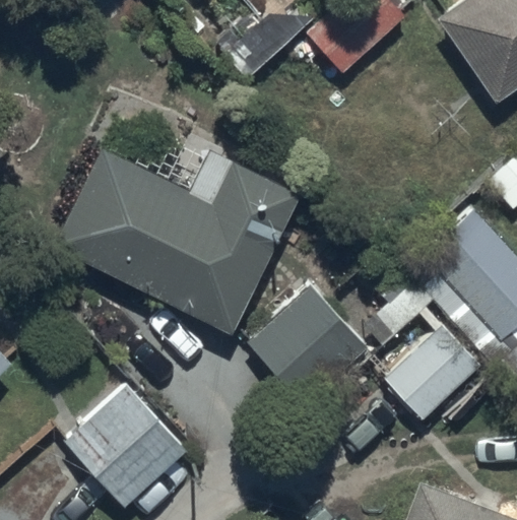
[(321,90),(401,17),(386,0),(342,0),(285,52),(321,90)]
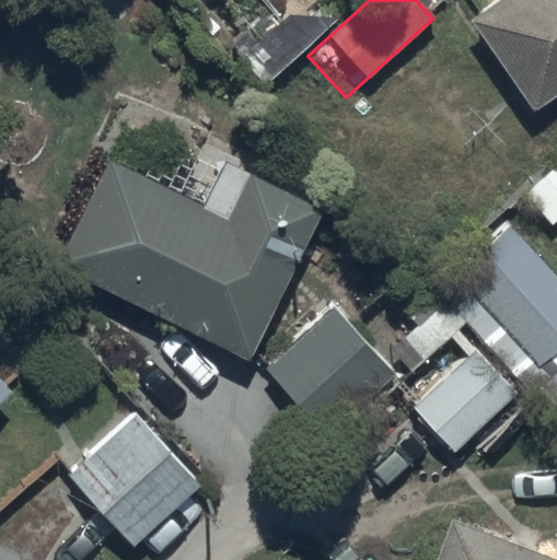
[(556,0),(499,0),(467,23),(532,114),(556,95),(556,0)]
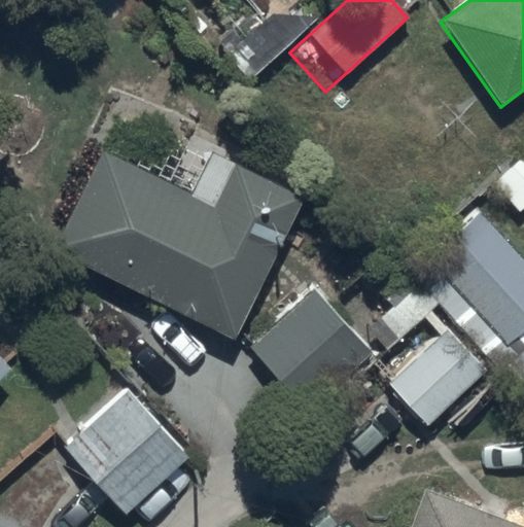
[(101,153),(54,251),(239,340),(307,198),(213,153),(193,198),(101,153)]
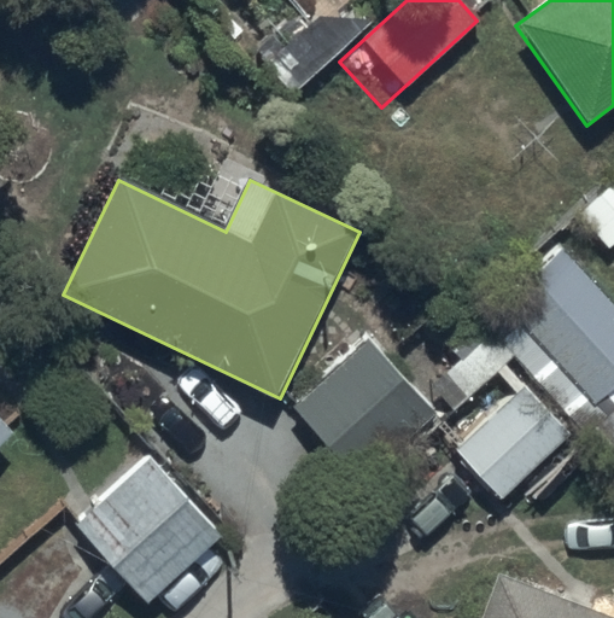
[(613,304),(565,249),(502,303),(592,407),(606,395),(613,403),(613,413),(585,438),(613,471),(613,304)]
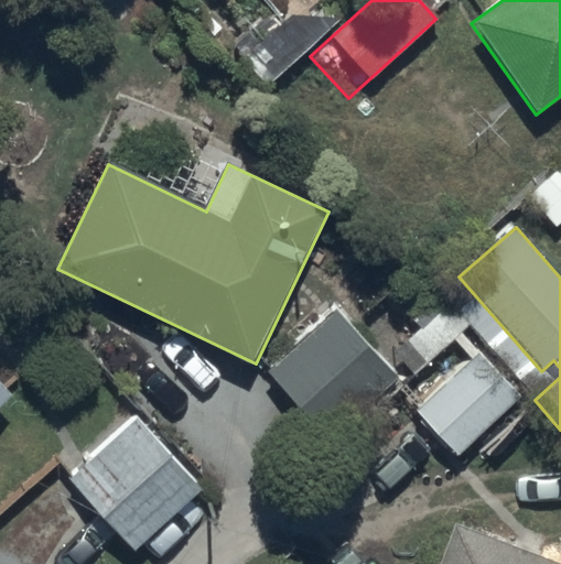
[(468,327),(416,272),(390,296),(420,327),(394,351),(417,376),(468,327)]
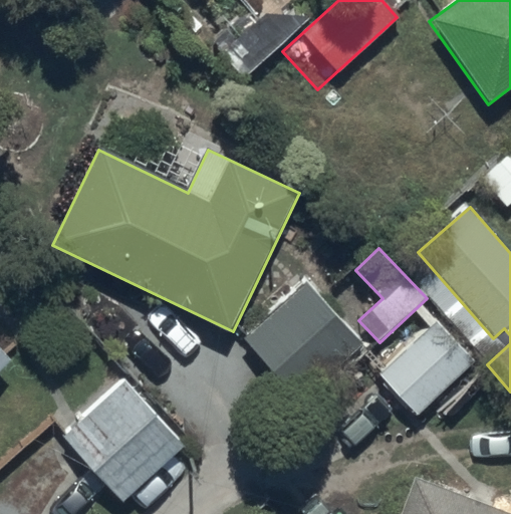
[(360,344),(308,285),(248,338),(300,397),(360,344)]
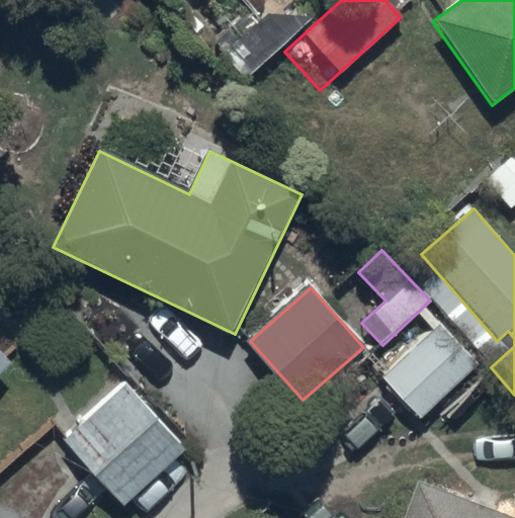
[(476,367),(436,323),(378,374),(418,418),(476,367)]
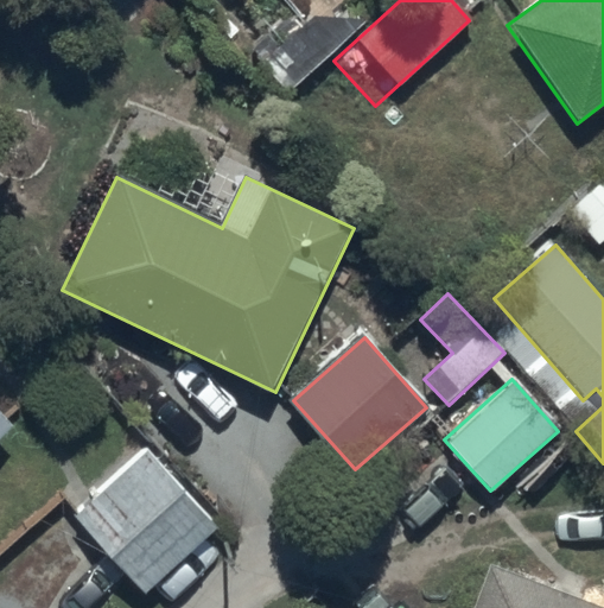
[(0,409),(0,441),(16,426),(0,409)]
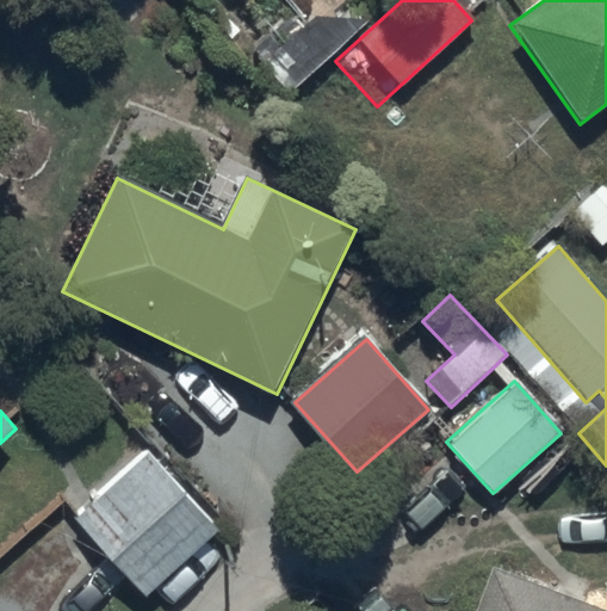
[(220,532),(150,451),(74,516),(143,598),(220,532)]
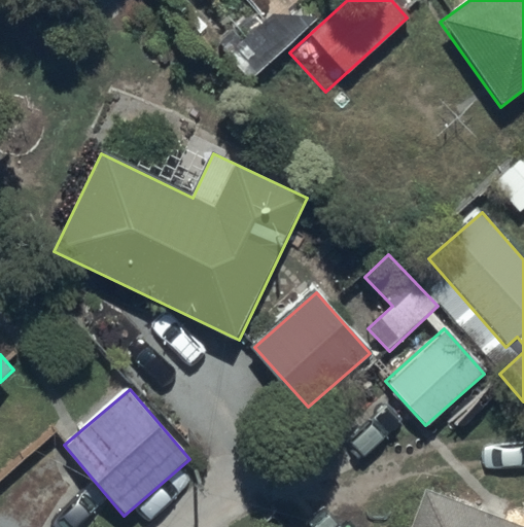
[(523,526),(424,489),(409,526),(523,526)]
